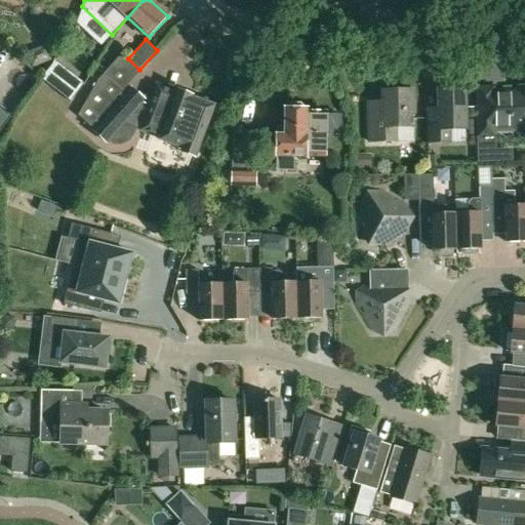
[(95,130),(94,131),(106,142),(123,121),(140,128),(139,129),(161,137),(160,139),(183,148),(182,152),(194,157),(213,106),(211,105),(208,99),(198,95),(193,97),(191,97),(192,95),(178,90),(177,92),(157,84),(151,103),(144,99),(144,98),(127,84),(139,70),(128,58),(122,53),(93,85),(80,117),(95,130)]
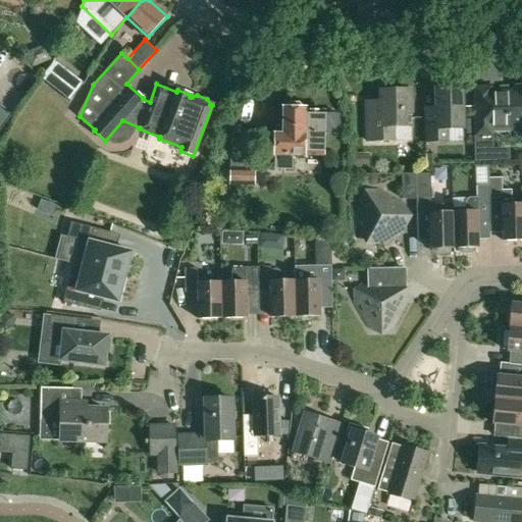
[(41,77),(69,100),(84,83),(55,60),(41,77)]
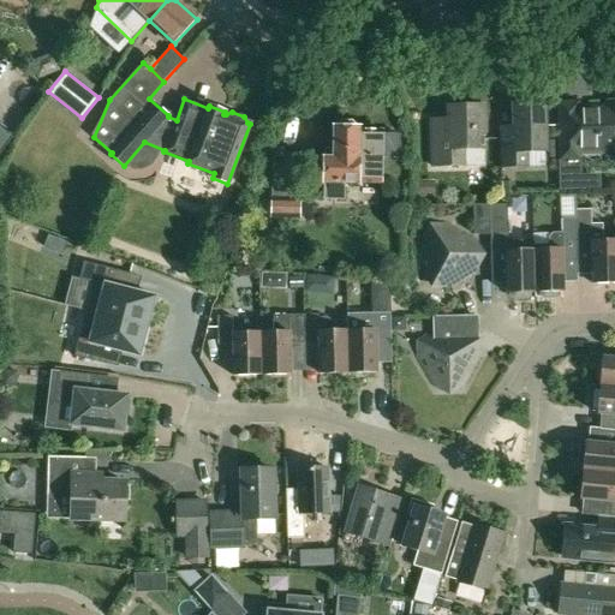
[(559,102),(560,157),(580,156),(580,154),(599,153),(599,149),(614,148),(614,101),(608,101),(609,108),(596,108),(596,111),(579,111),(578,102),(559,102)]
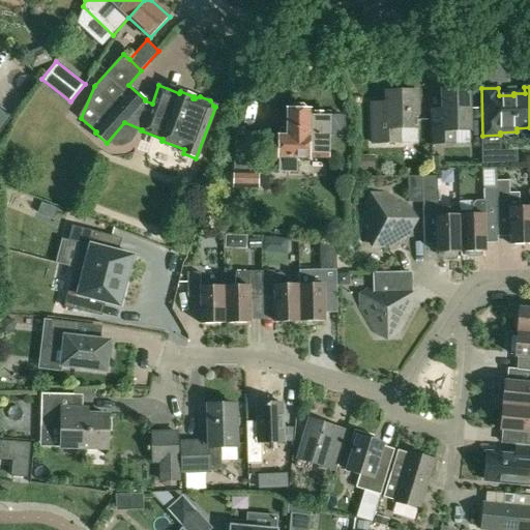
[(453,130),(470,130),(469,89),(443,90),(444,118),(431,119),(432,144),(453,144),(453,130)]
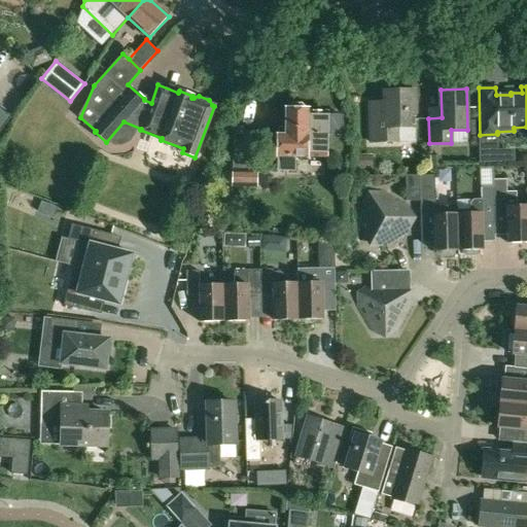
[(371,142),(391,142),(402,142),(402,128),(415,127),(414,91),(384,91),(385,112),(370,112),(371,142)]
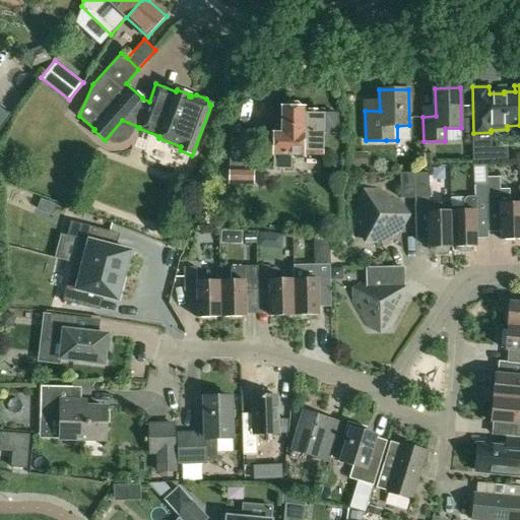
[(338,113),(323,113),(323,111),(303,110),(303,109),(300,109),(300,107),(297,104),(288,104),(285,107),(285,109),(282,108),(282,126),(274,126),(274,155),(275,155),(274,168),(290,169),(290,155),(303,155),(303,153),(322,154),(322,133),(338,133),(338,113)]
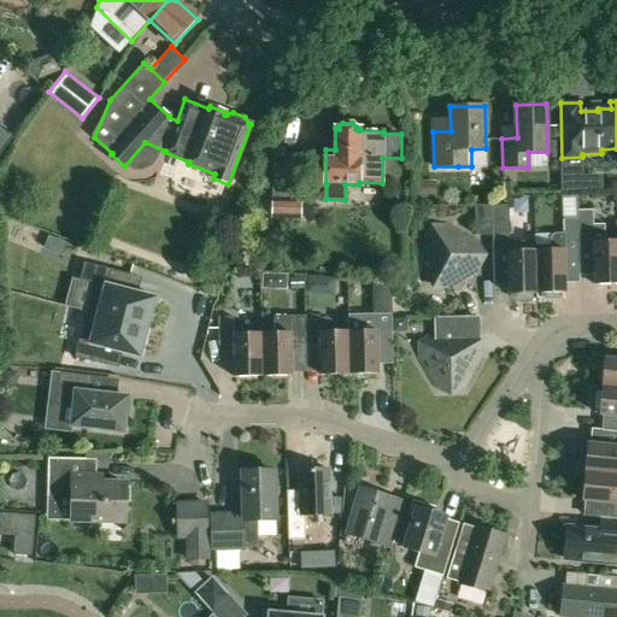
[(271,218),(301,219),(303,195),(272,195),(271,218)]
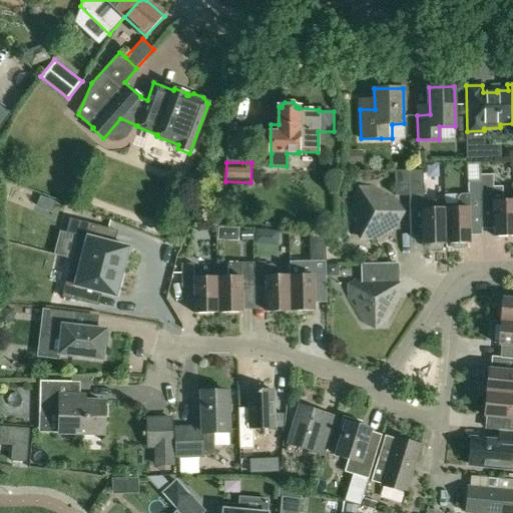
[(408,169),(409,195),(424,195),(423,168),(408,169)]
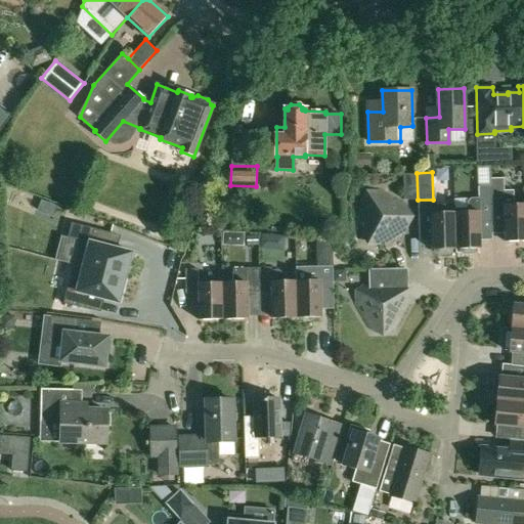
[(417,173),(403,174),(404,200),(418,200),(417,173)]
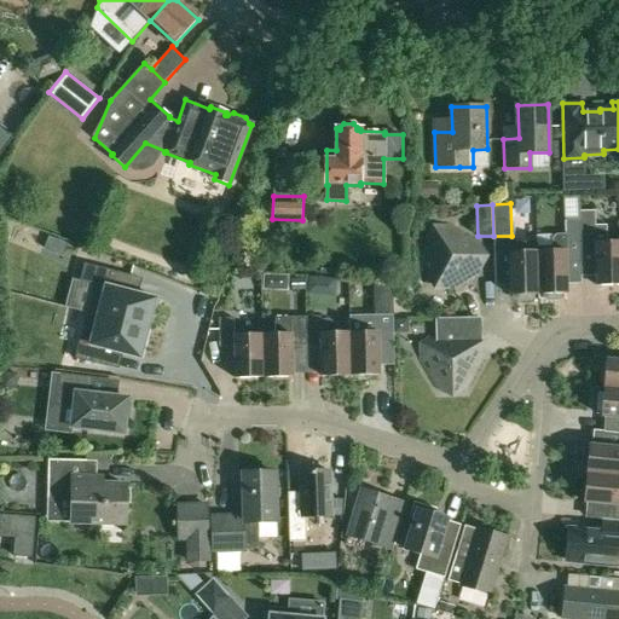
[(597,285),(618,284),(618,242),(608,243),(607,225),(596,225),(595,210),(580,212),(580,221),(582,255),(596,255),(597,285)]
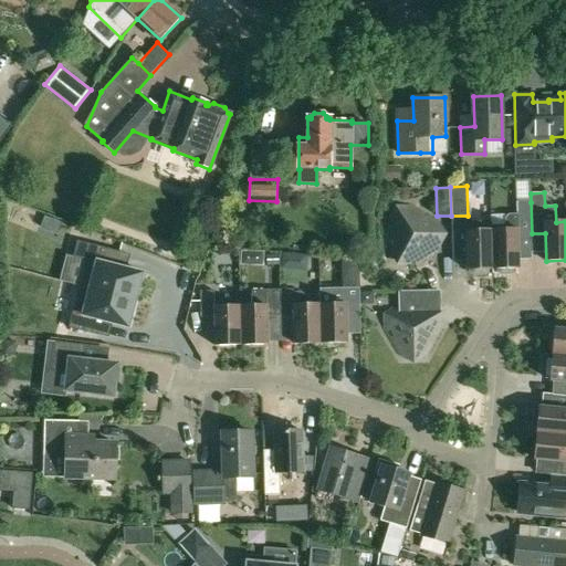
[(515,272),(515,269),(519,269),(519,240),(532,240),(532,233),(531,202),(516,202),(516,213),(509,215),(504,219),(505,230),(492,230),(492,231),(492,269),(498,269),(498,272),(501,274),(512,274),(515,272)]
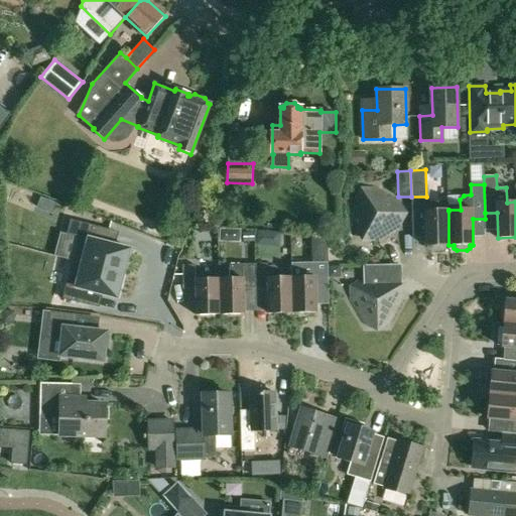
[(378,240),(399,227),(399,200),(377,187),(354,203),(354,228),(378,240)]
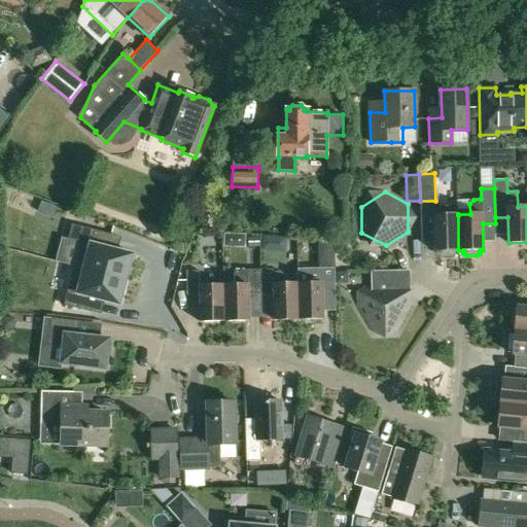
[(454,250),(458,250),(458,215),(433,215),(434,251),(437,251),(437,254),(441,256),(452,255),(454,253),(454,250)]
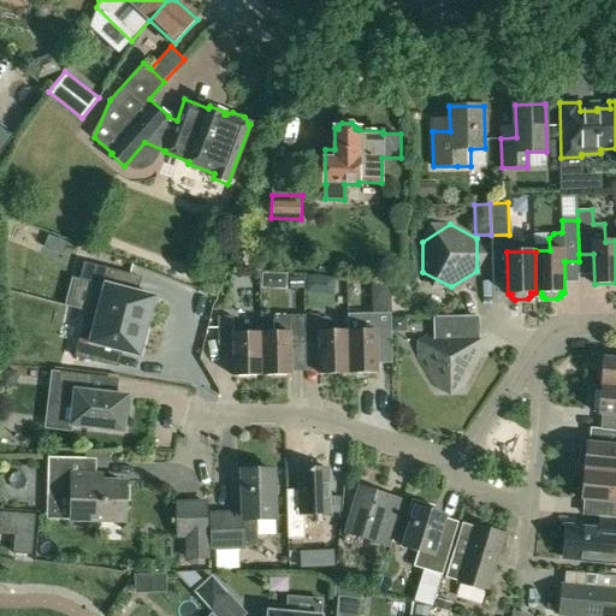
[(87,312),(147,327),(154,298),(126,291),(131,276),(84,264),(80,280),(94,284),(87,312)]
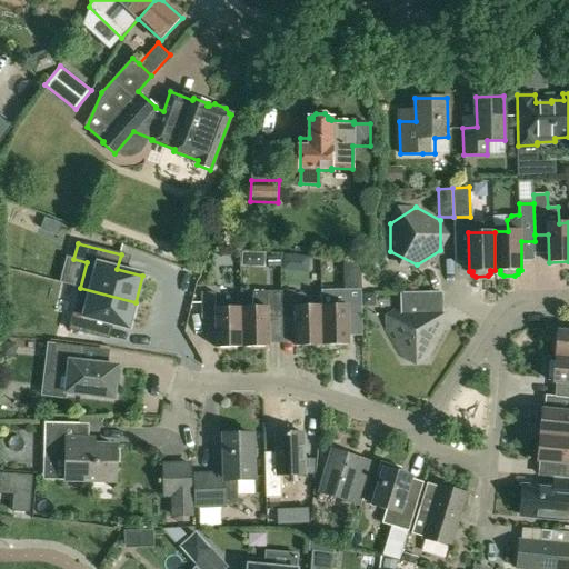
[(281,268),(295,269),(296,256),(282,256),(281,268)]
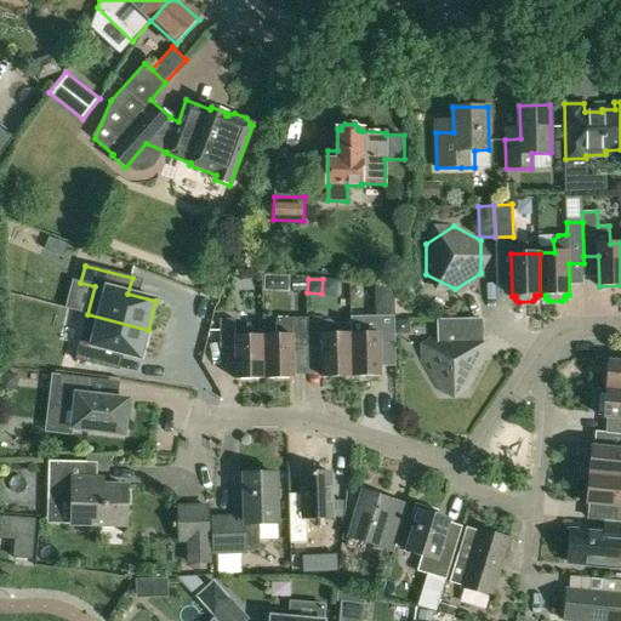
[(305,283),(290,283),(290,292),(305,292),(305,283)]
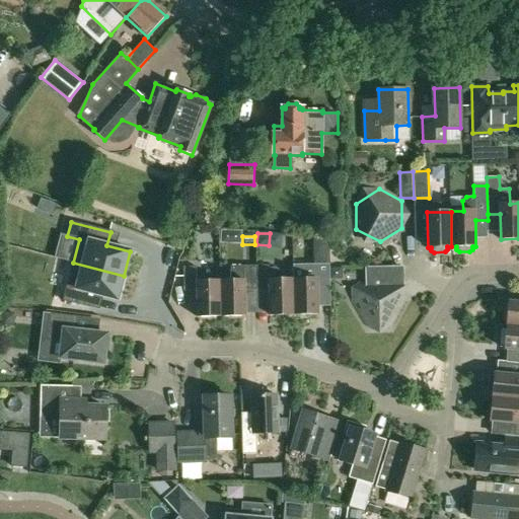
[(94,295),(118,301),(124,276),(73,263),(63,301),(90,308),(94,295)]
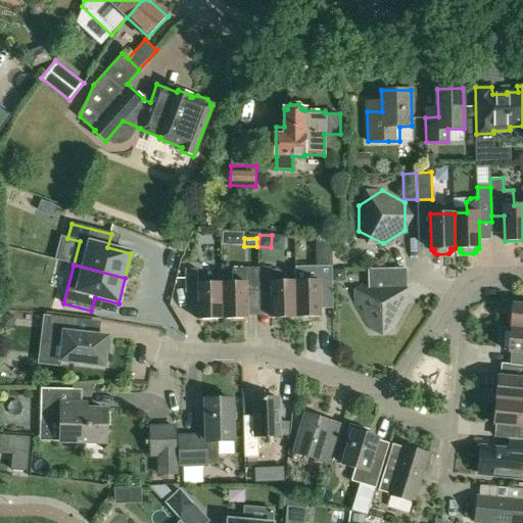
[(295,280),(296,317),(296,318),(321,317),(320,291),(333,290),(332,266),(319,267),(319,280),(295,280)]
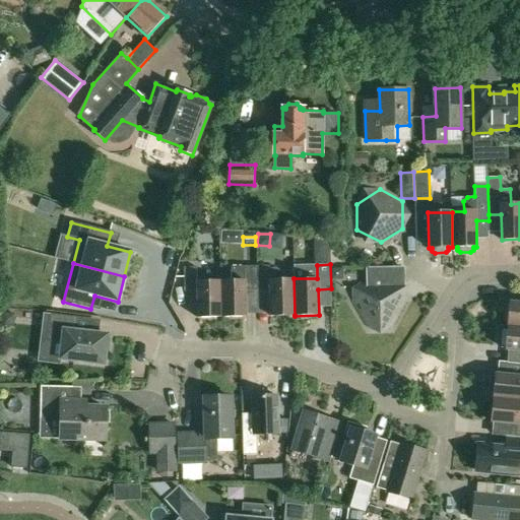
[(270,265),(258,266),(257,266),(258,290),(270,290),(270,316),(295,316),(295,315),(294,278),(281,279),(280,271),(277,268),(270,268),(270,265)]
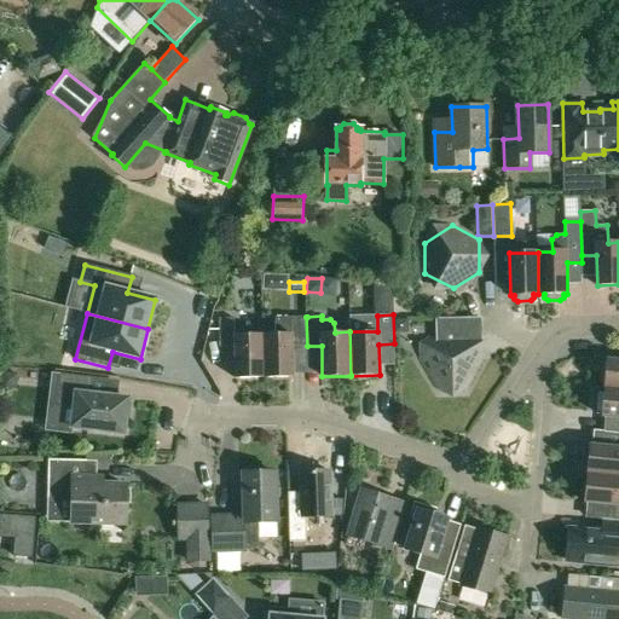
[(276,317),(276,334),(262,334),(264,377),(293,377),(291,346),(307,346),(306,317),(276,317)]
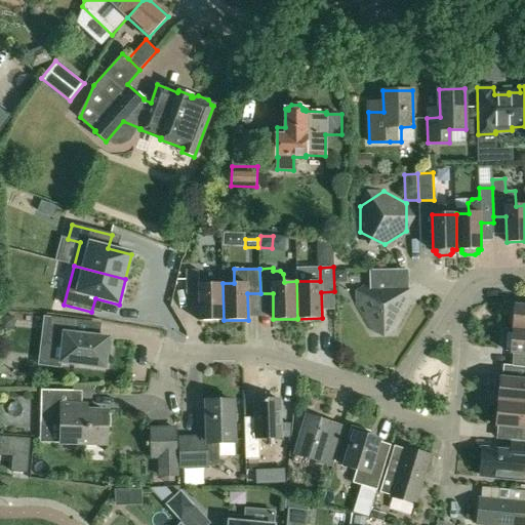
[(223,283),(199,283),(199,270),(186,270),(186,295),(199,294),(199,321),(224,320),(223,283)]
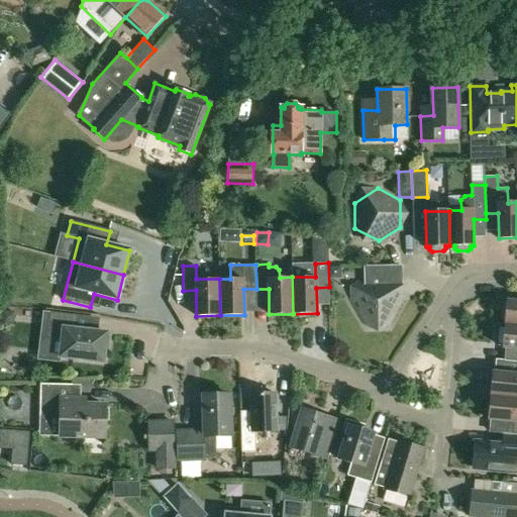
[(365,279),(350,302),(364,323),(392,323),(404,301),(390,278),(390,266),(364,266),(365,279)]
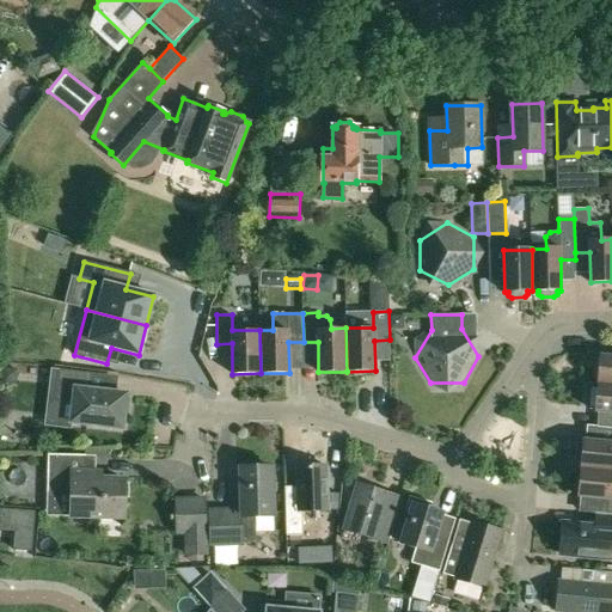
[(611,356),(600,355),(598,384),(611,385),(611,356)]
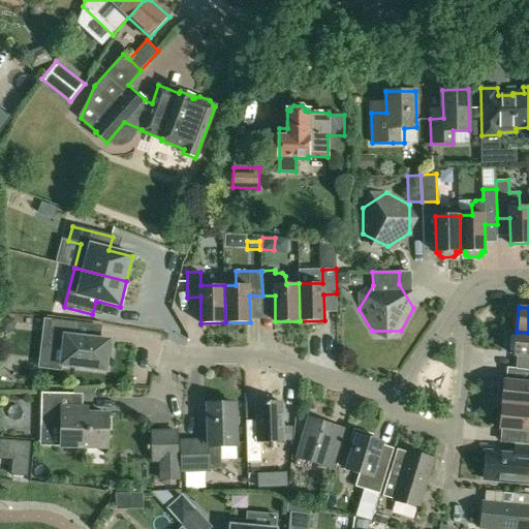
[(62,365),(106,370),(107,356),(111,356),(113,344),(110,344),(110,341),(79,337),(81,322),(52,319),(49,345),(64,347),(62,365)]
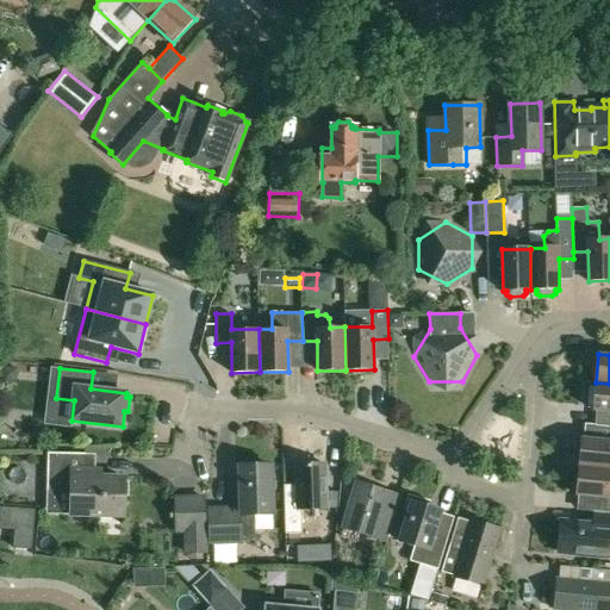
[(609,384),(596,383),(595,388),(589,388),(587,406),(593,406),(593,411),(609,411),(609,384)]
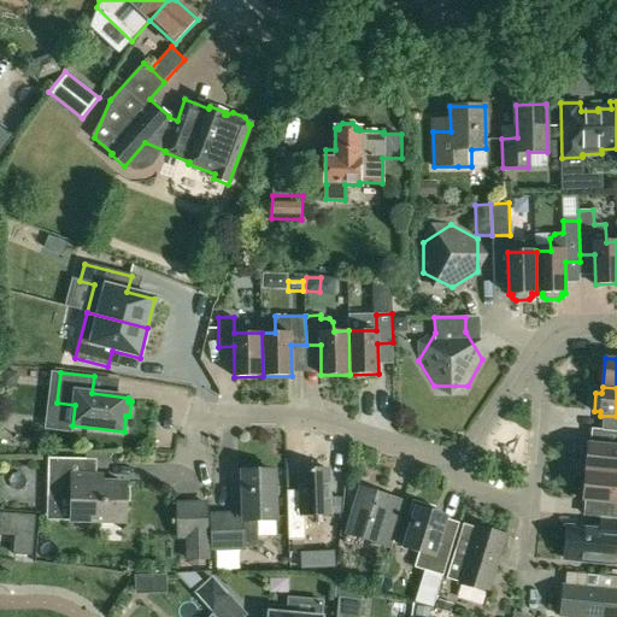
[(616,446),(587,444),(587,447),(581,447),(580,465),(586,465),(585,472),(616,475),(616,446)]
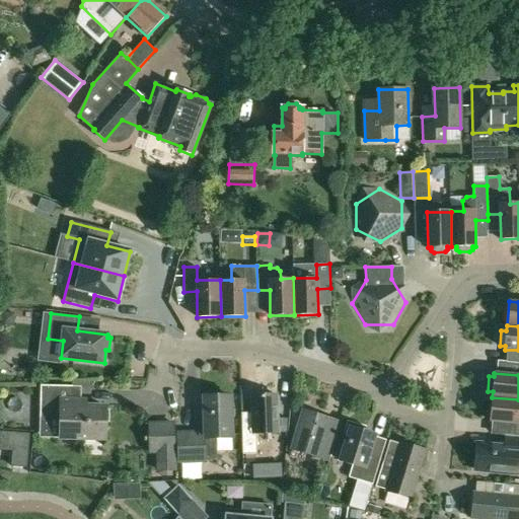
[(104,439),(105,426),(105,406),(87,406),(81,400),(73,399),(73,386),(41,385),(40,418),(61,419),(60,438),(104,439)]
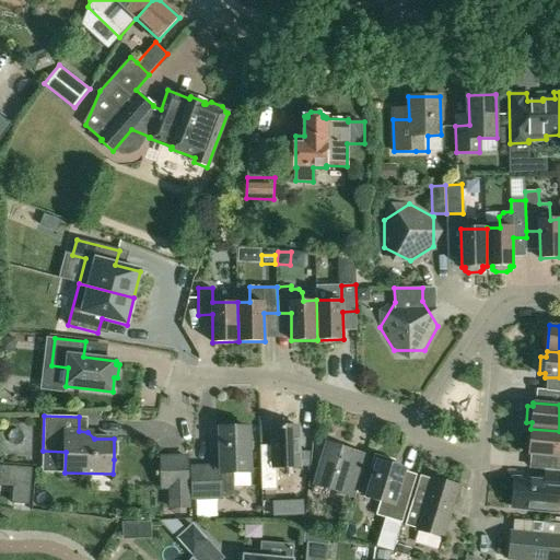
[(312,452),(299,452),(298,426),(271,427),(272,459),(260,459),(261,490),(277,490),(277,467),(299,467),(311,466),(312,452)]
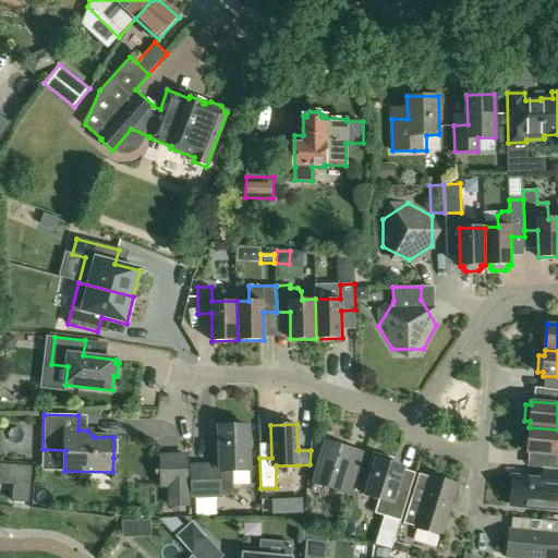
[(192,496),(223,495),(230,495),(233,490),(233,485),(246,484),(250,481),(250,470),(249,426),(219,427),(220,470),(208,470),(208,465),(191,465),(192,496)]
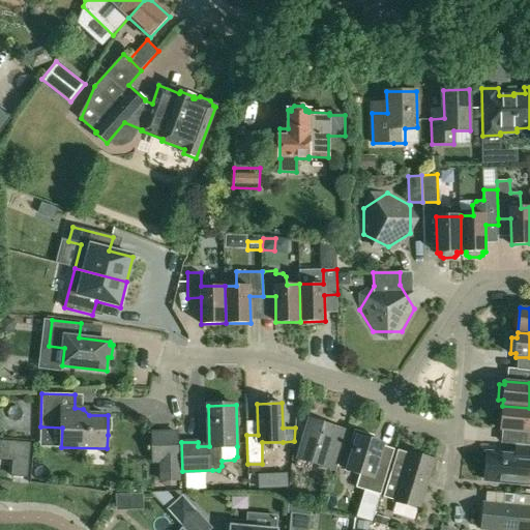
[(529,408),(502,406),(500,431),(526,433),(525,445),(529,445),(529,408)]
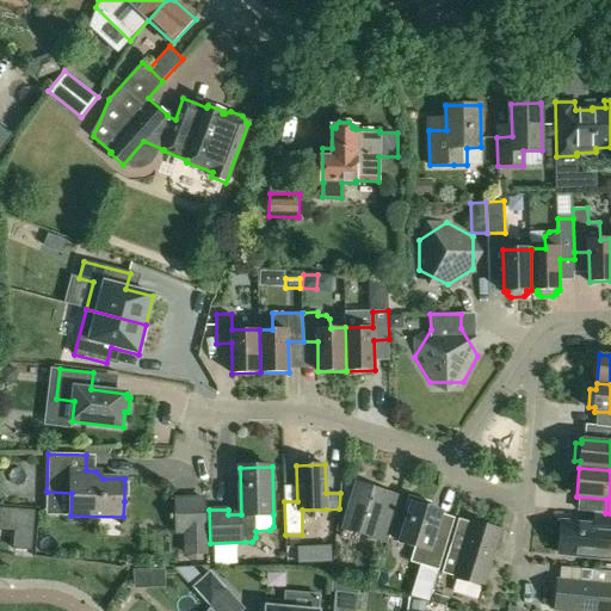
[(358,486),(349,517),(347,517),(340,537),(357,542),(360,531),(384,538),(395,506),(383,503),(386,494),(358,486)]
